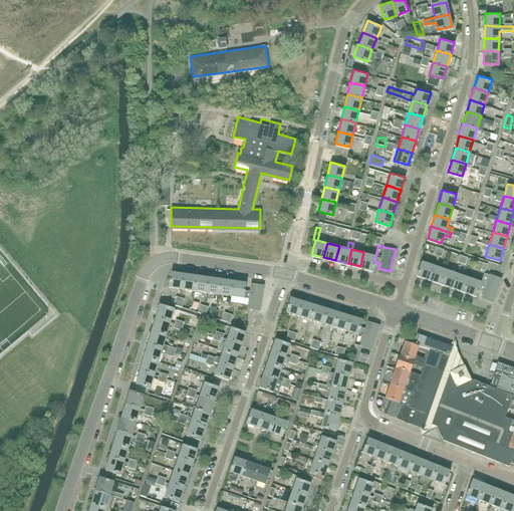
[(374,262),(375,255),(363,252),(360,266),(372,269),(374,262)]
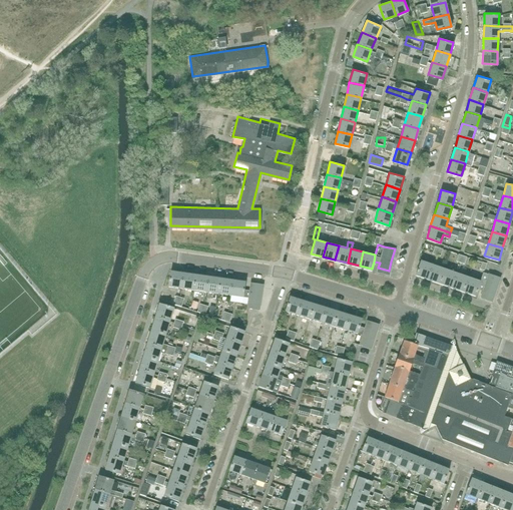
[(428,278),(433,264),(421,260),(416,274),(428,278)]
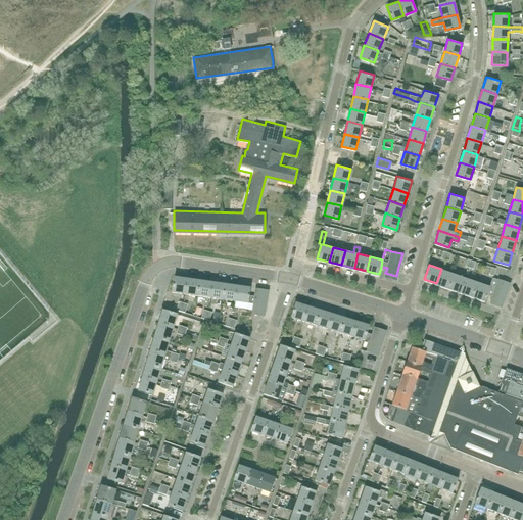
[(448,287),(453,273),(441,269),(436,283),(448,287)]
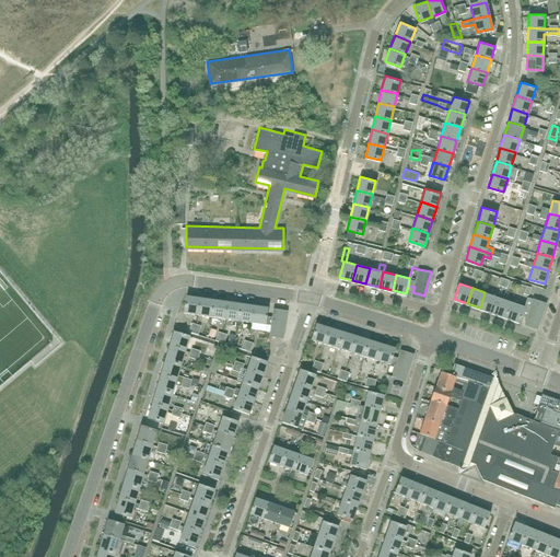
[(492,312),(498,298),(485,292),(480,308),(492,312)]
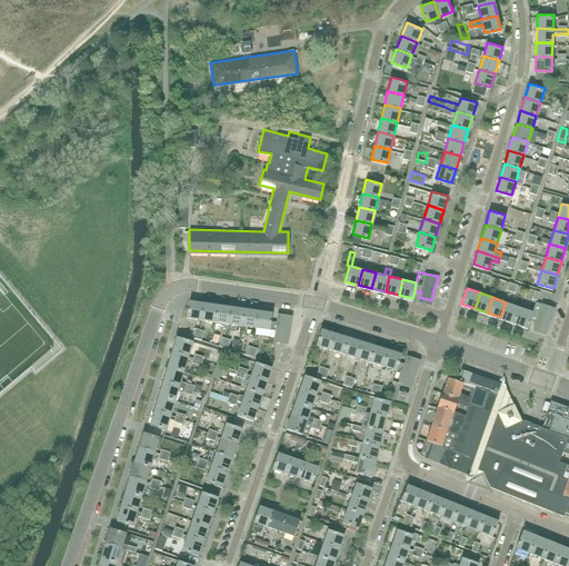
[(201,318),(203,301),(189,299),(187,316),(201,318)]
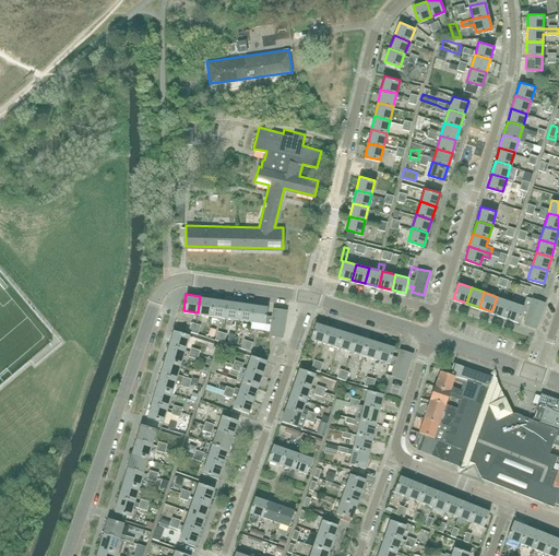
[(536,323),(544,300),(526,295),(523,306),(522,307),(521,312),(526,315),(525,320),(536,323)]
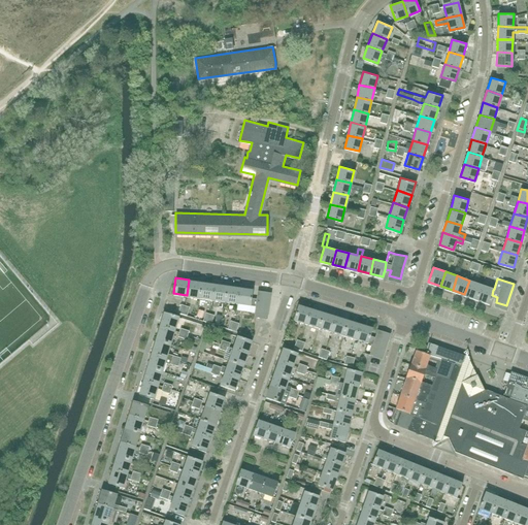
[(199,297),(201,282),(189,280),(187,295),(199,297)]
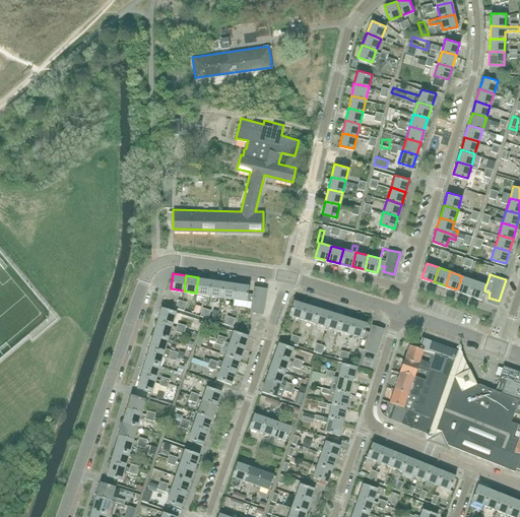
[(469,294),(474,280),(462,276),(457,289),(469,294)]
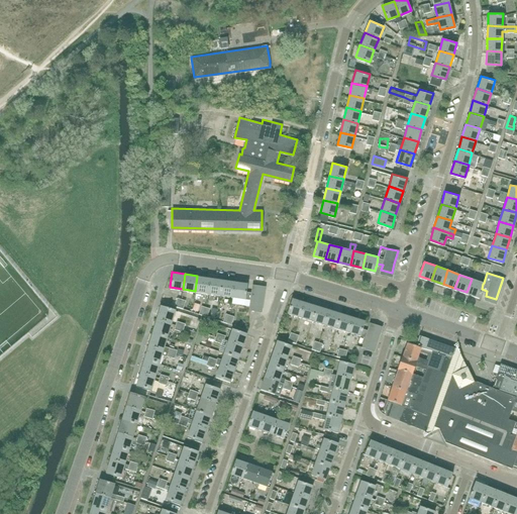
[(207,292),(210,278),(197,276),(195,291),(207,292)]
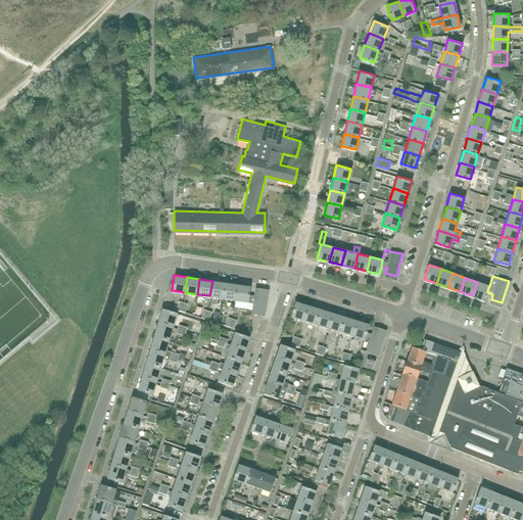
[(223,297),(225,282),(212,281),(209,295),(223,297)]
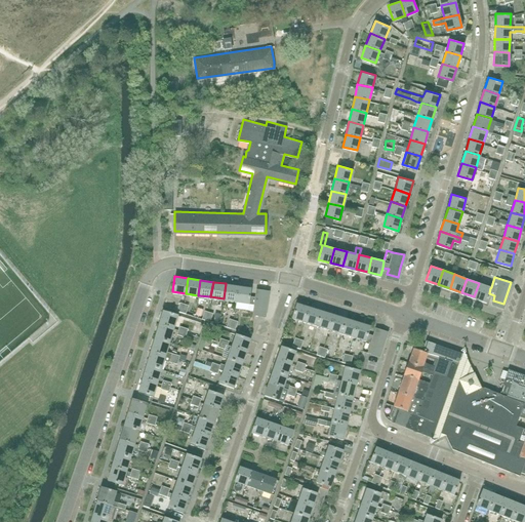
[(236,300),(238,285),(226,283),(224,298),(236,300)]
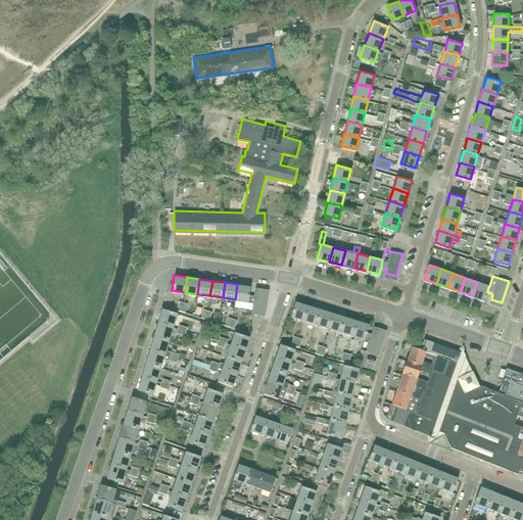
[(488,287),(489,286),(477,282),(472,295),(484,300),(487,292),(488,287)]
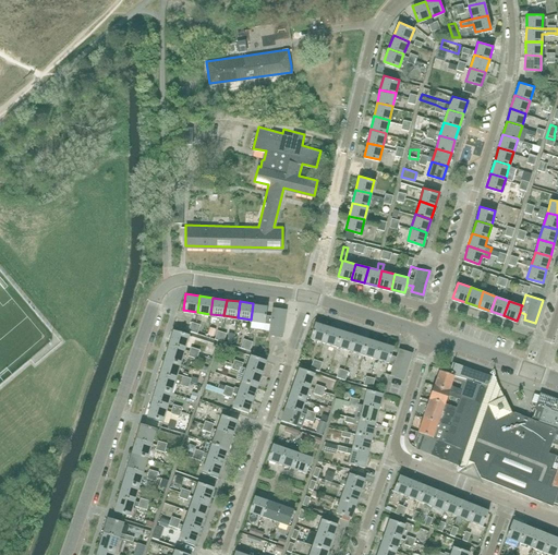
[(265,321),(266,314),(267,305),(253,303),(251,320),(265,321)]
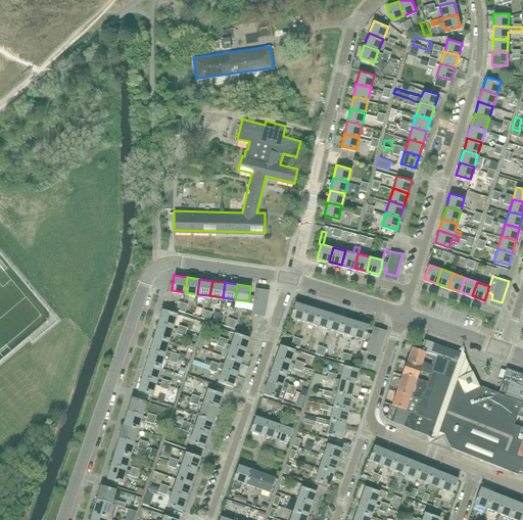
[(264,314),(267,291),(255,290),(255,295),(249,294),(248,300),(253,301),(252,313),(264,314)]
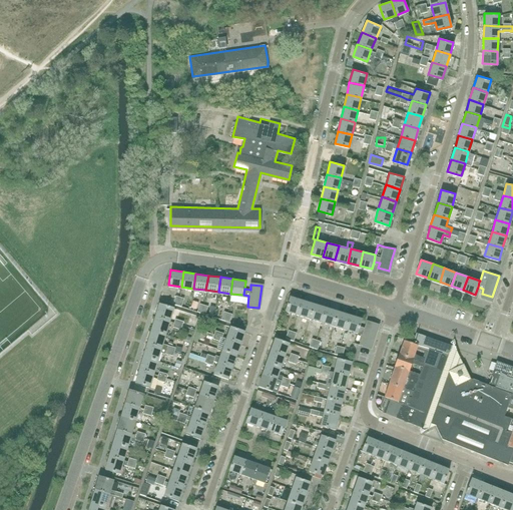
[(298,314),(302,299),(290,296),(286,310),(298,314)]
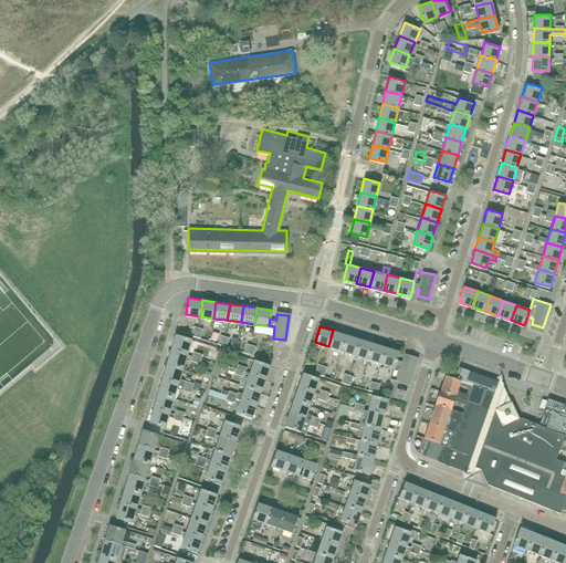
[(342,350),(346,334),(333,330),(328,346),(342,350)]
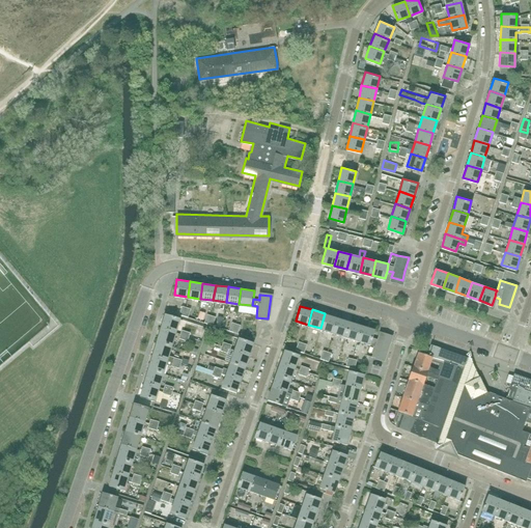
[(175,331),(179,317),(165,313),(161,327),(175,331)]
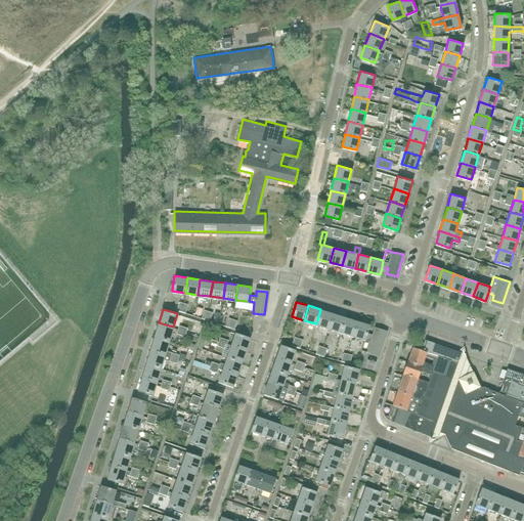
[(329,328),(333,313),(320,309),(316,323),(329,328)]
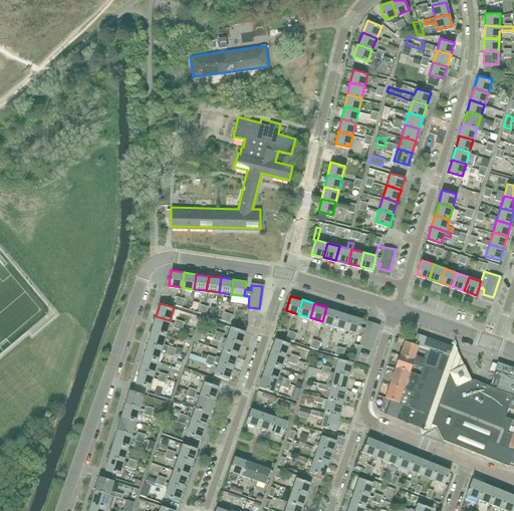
[(334,325),(338,311),(326,307),(322,321),(334,325)]
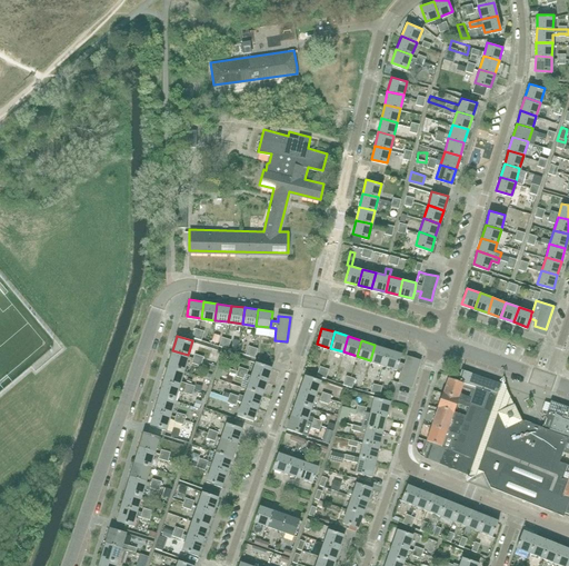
[(382,364),(388,348),(375,345),(370,360),(382,364)]
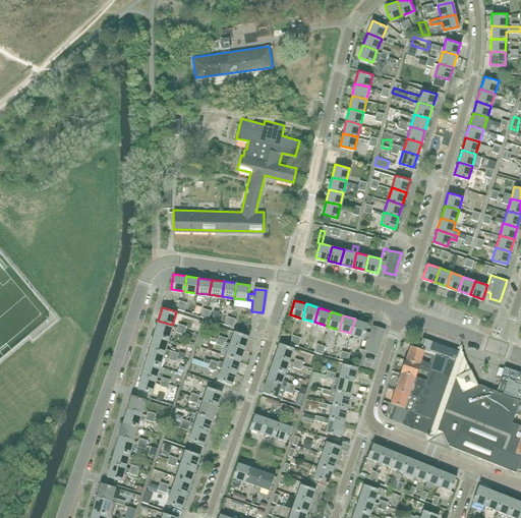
[(363,337),(365,331),(367,323),(355,319),(350,333),(362,337),(363,337)]
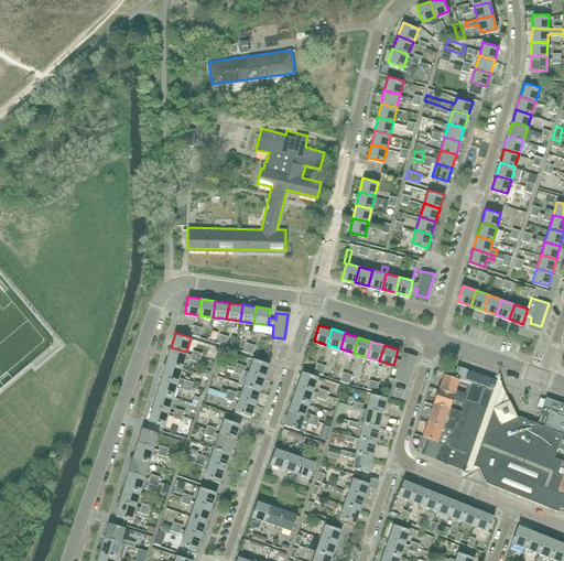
[(182,366),(186,352),(171,347),(166,362),(182,366)]
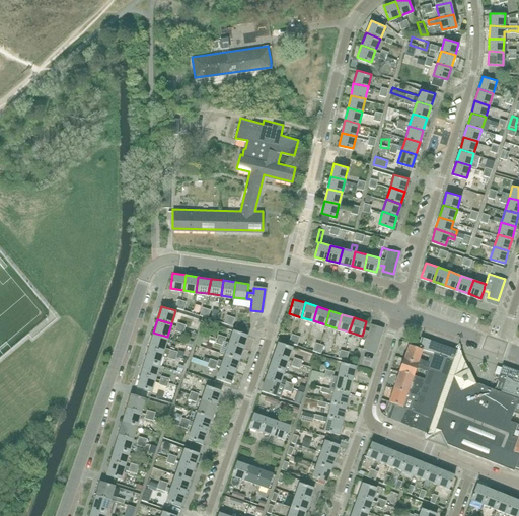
[(375,351),(381,329),(371,326),(369,332),(364,329),(362,336),(361,336),(358,346),(375,351)]
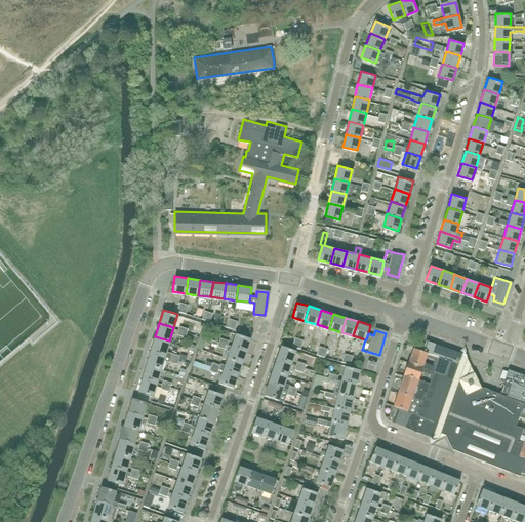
[(246,350),(250,337),(236,332),(232,345),(246,350)]
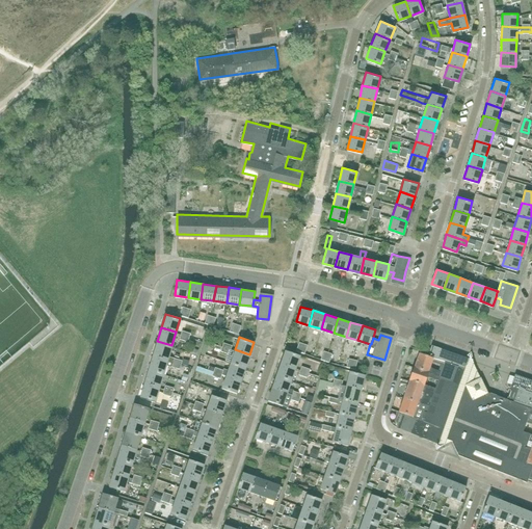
[(167,359),(171,345),(157,341),(153,354),(167,359)]
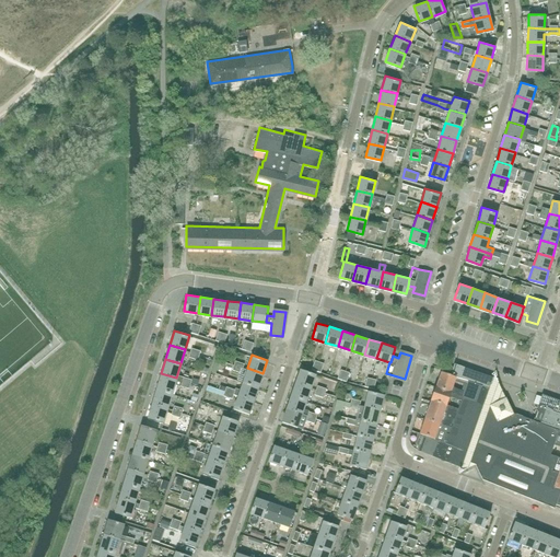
[(483,402),(488,390),(492,376),(455,363),(451,374),(455,375),(468,381),(464,390),(463,394),(483,402)]
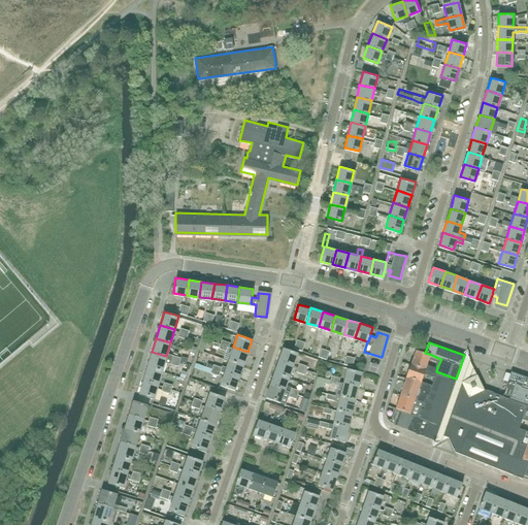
[(243,364),(248,352),(233,347),(229,359),(243,364)]
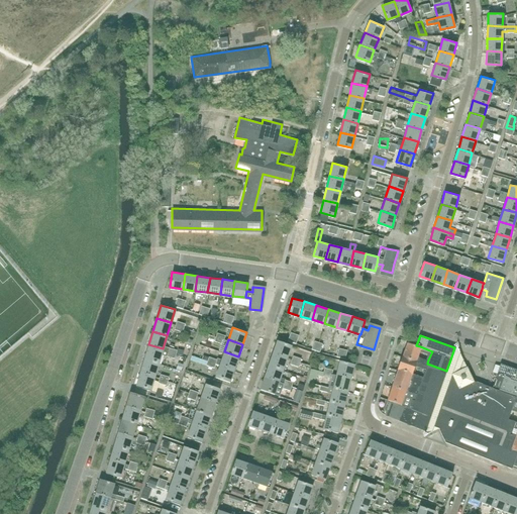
[(273,351),(287,356),(291,344),(278,339),(273,351)]
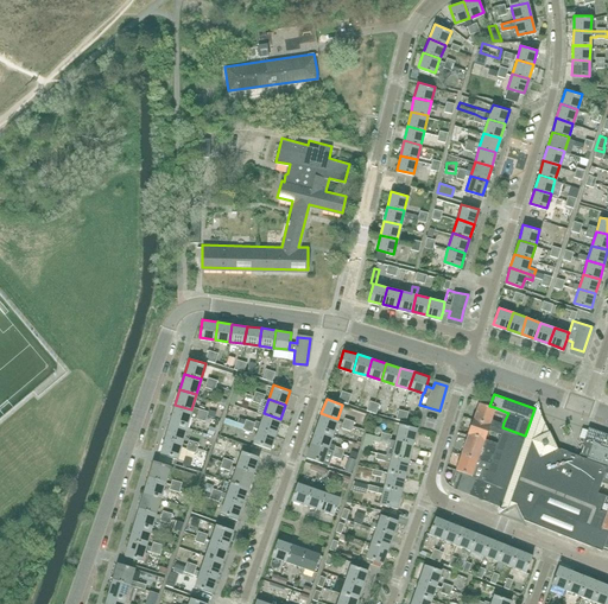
[(502,427),(504,423),(493,419),(492,417),(494,407),(489,406),(479,402),(474,418),(502,427)]
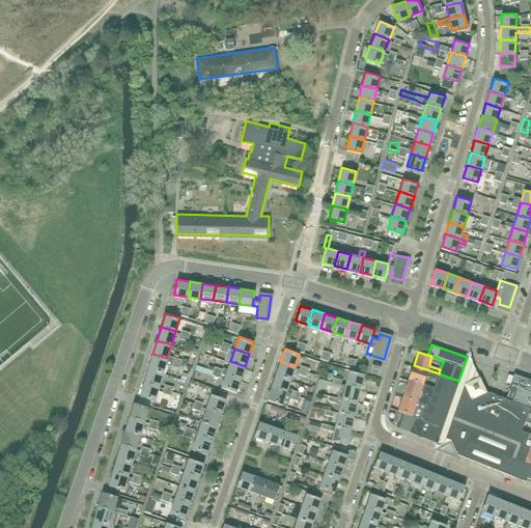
[(163,371),(167,358),(152,354),(148,367),(163,371)]
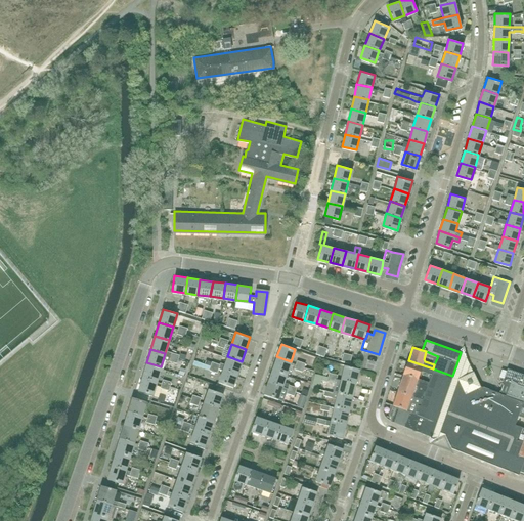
[(237,374),(242,361),(227,356),(223,368),(237,374)]
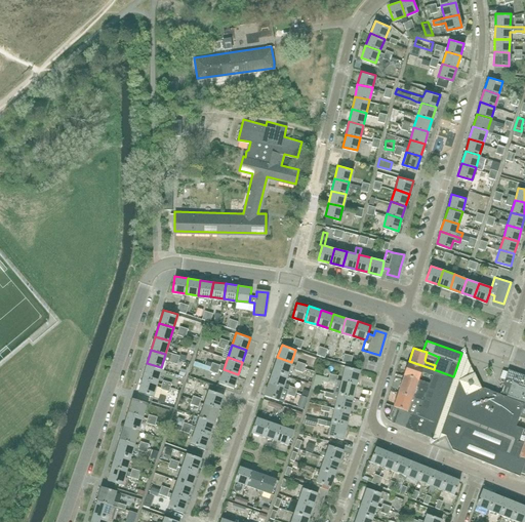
[(287,374),(291,362),(277,357),(273,369),(287,374)]
